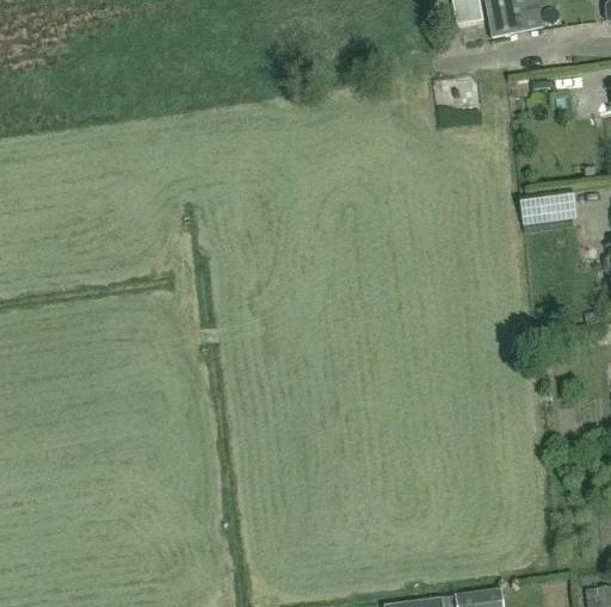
[(482,20),(479,0),(454,0),(457,25),(482,20)]
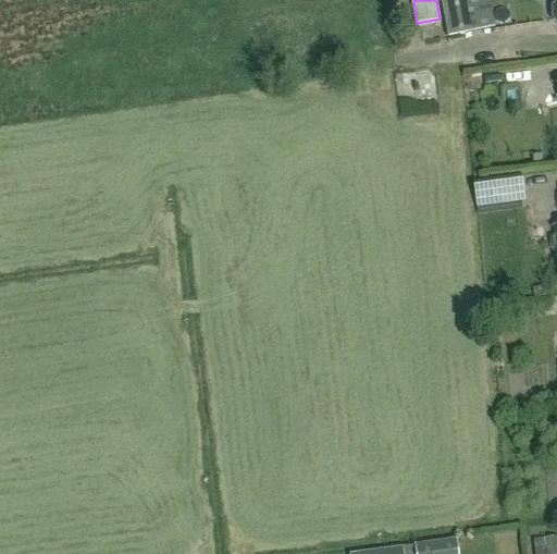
[(496,33),(491,0),(441,0),(449,39),(466,37),(467,38),(496,33)]
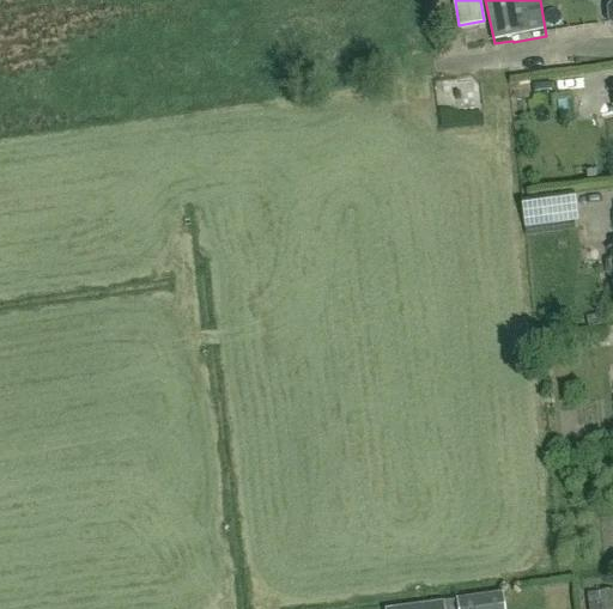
[(544,75),(521,80),(525,97),(546,92),(544,75)]
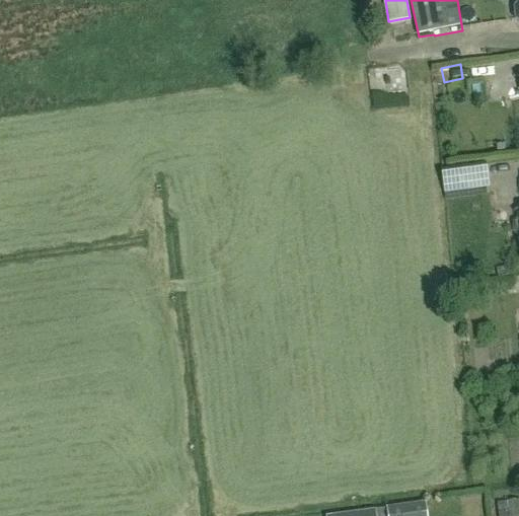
[(487,163),(441,168),(444,192),(489,187),(487,163)]
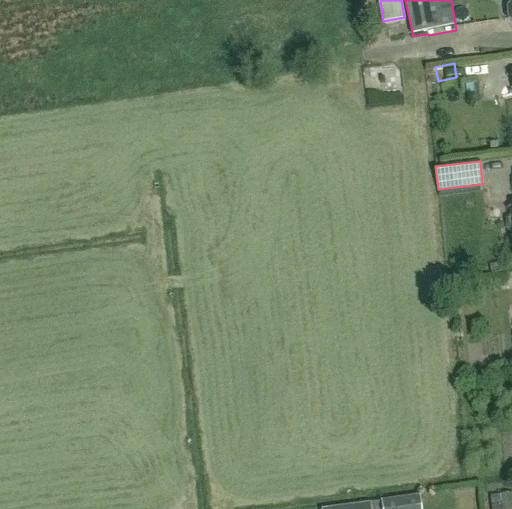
[(420,508),(419,496),(382,502),(382,508),(420,508)]
